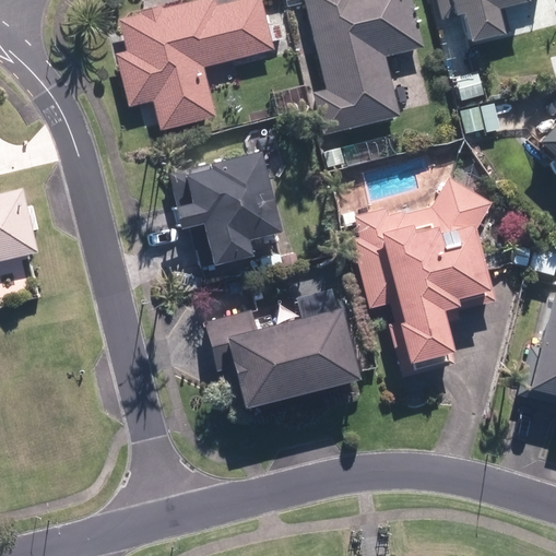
[(213,0),(203,0),(119,20),(127,54),(119,55),(131,107),(154,102),(162,129),(214,117),(202,66),(270,50),(257,0),(243,0),(215,7),(213,0)]
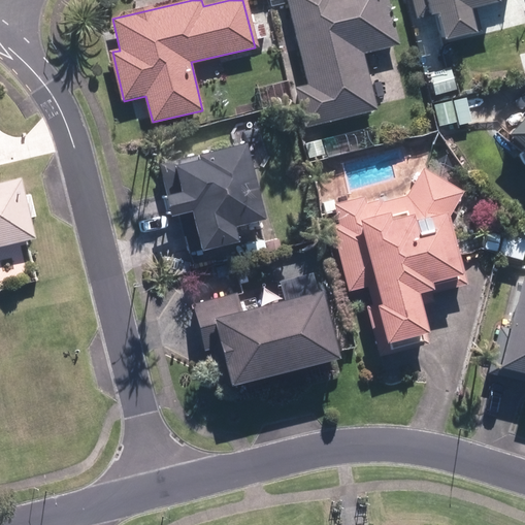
[(287,0),(308,86),(298,88),(307,126),(375,109),(362,55),(398,45),(386,0),(287,0)]
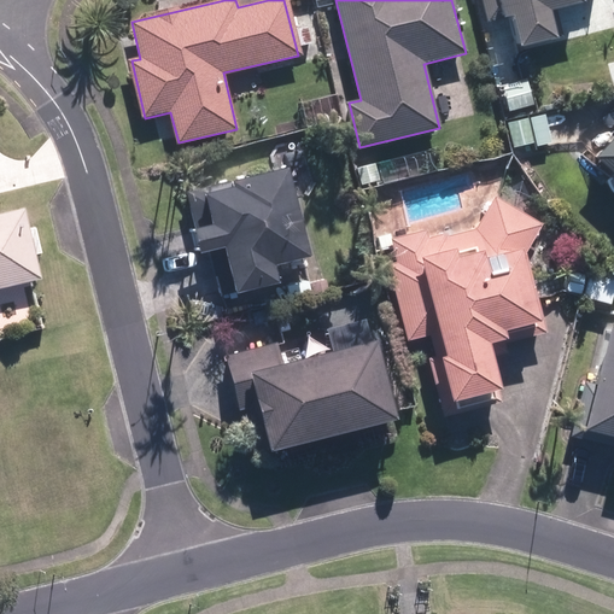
[(481,0),(486,22),(515,15),(521,45),(559,36),(551,6),(576,0),(481,0)]
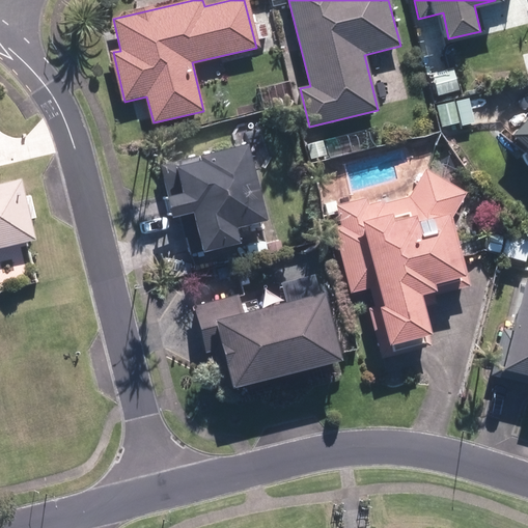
[(527,116),(513,133),(527,145),(527,150),(524,156),(527,159),(527,116)]
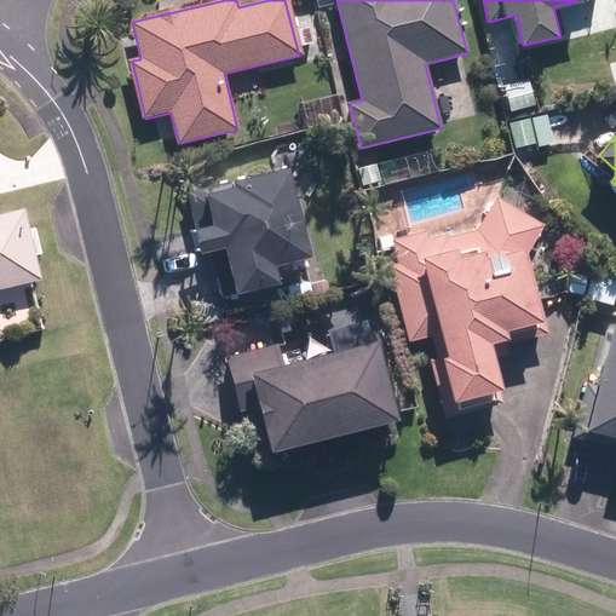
[(314,253),(289,166),(236,180),(237,185),(208,193),(216,222),(199,226),(205,249),(209,248),(223,298),(282,281),(276,263),(314,253)]
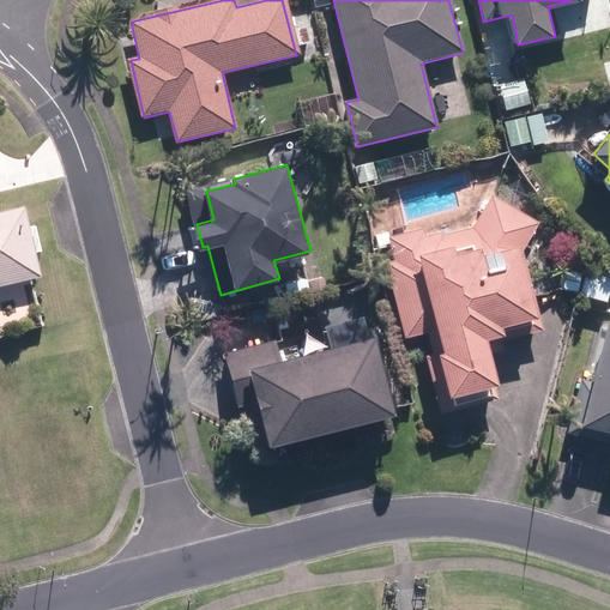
[(422,233),(390,240),(394,264),(388,265),(403,339),(424,334),(440,409),(500,397),(489,339),(541,328),(521,251),(537,225),(493,198),(473,229),(423,240),(422,233)]
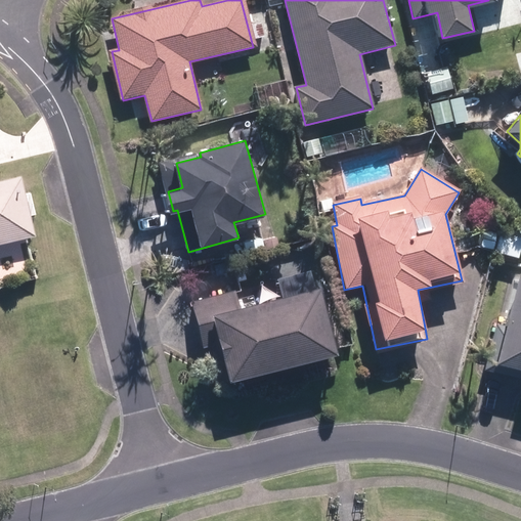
[(0,245),(33,237),(19,179),(0,182),(0,245)]
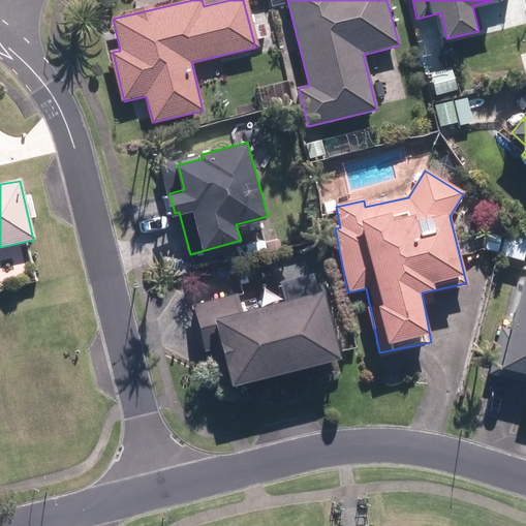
[(212,361),(218,388),(341,357),(325,290),(317,292),(314,277),(282,285),(285,300),(242,311),(238,296),(195,306),(207,350),(213,348),(216,360),(212,361)]
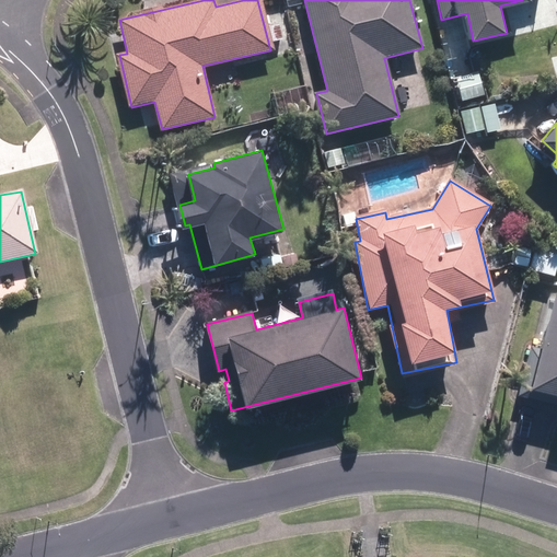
[(556,293),(542,351),(531,348),(519,399),(556,408),(556,293)]
